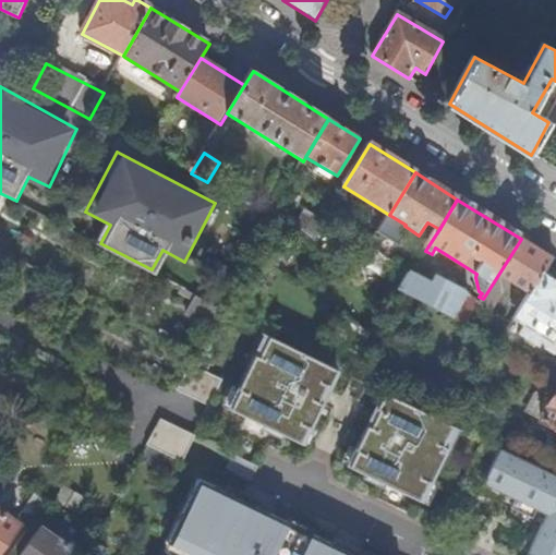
[(322,232),(327,222),(303,210),(290,236),(314,248),(322,232)]
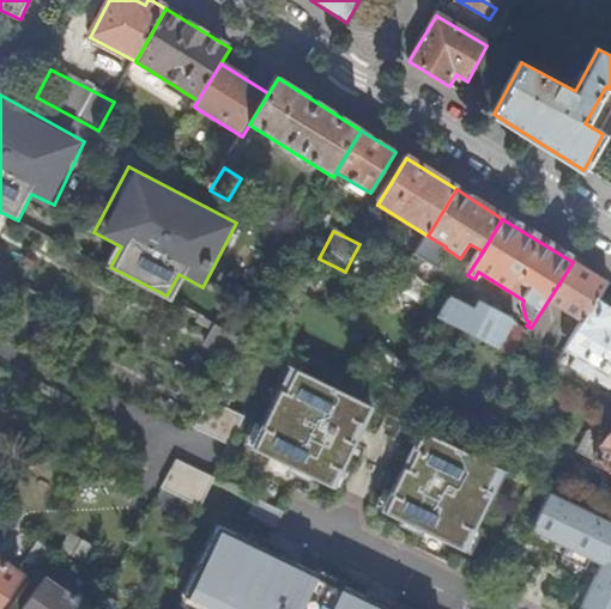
[(440,272),(452,253),(445,248),(446,247),(428,236),(416,255),(440,272)]
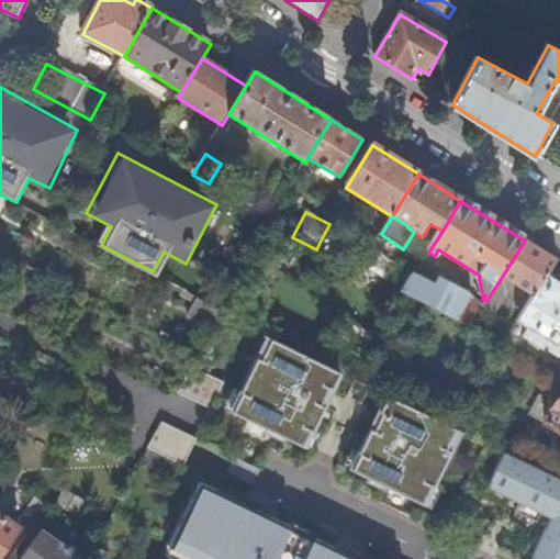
[(316,249),(325,255),(334,238),(324,234),(316,249)]
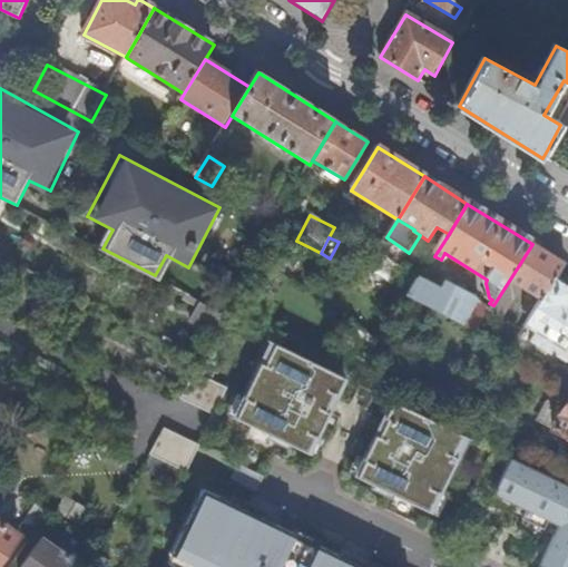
[(557,280),(566,265),(532,244),(493,305),(505,312),(520,289),(542,302),(557,280)]
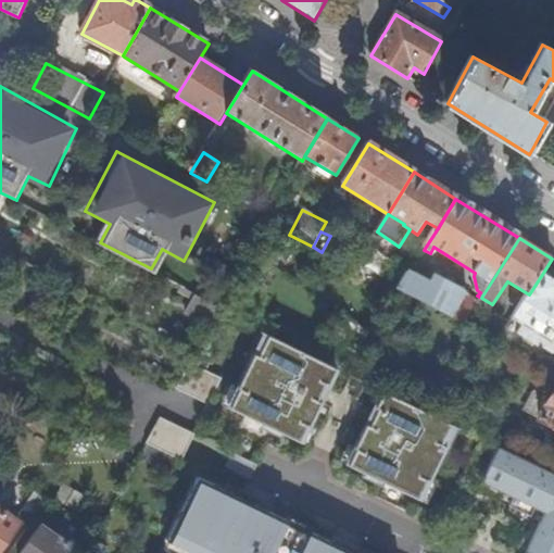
[(529,294),(513,321),(524,327),(518,335),(539,348),(542,344),(543,346),(544,350),(553,355),(553,279),(543,273),(529,294)]
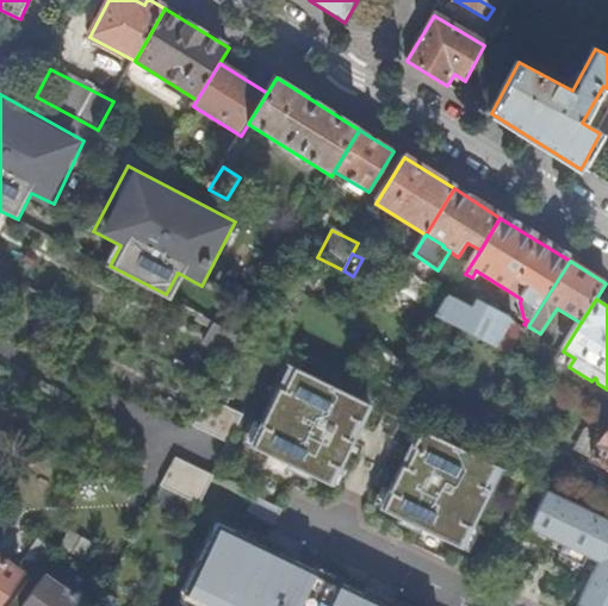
[(447,301),(436,319),(506,354),(516,333),(507,329),(510,322),(476,305),(472,312),(447,301)]
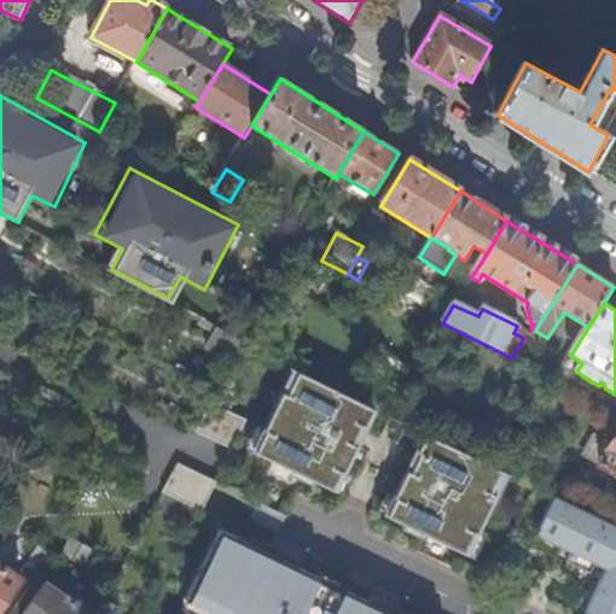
[(226,367),(240,345),(220,331),(205,354),(226,367)]
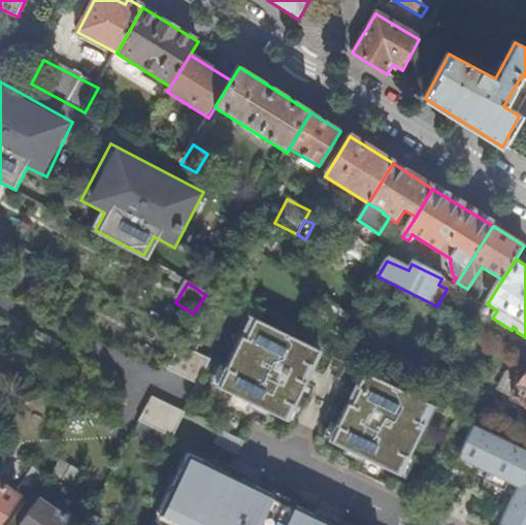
[(318,350),(328,355),(354,314),(325,296),(298,340),(318,350)]
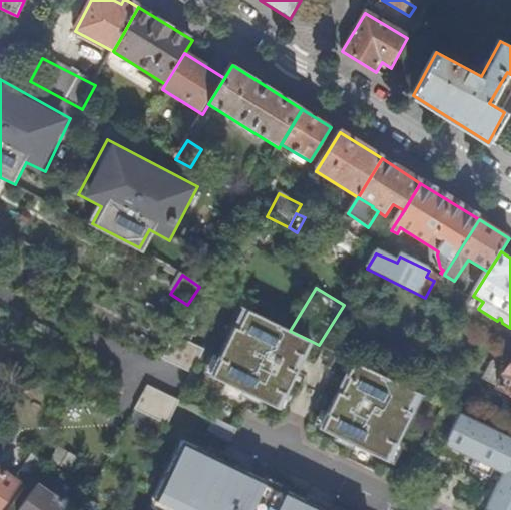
[(290,331),(242,305),(210,373),(278,407),(309,340),(290,331)]
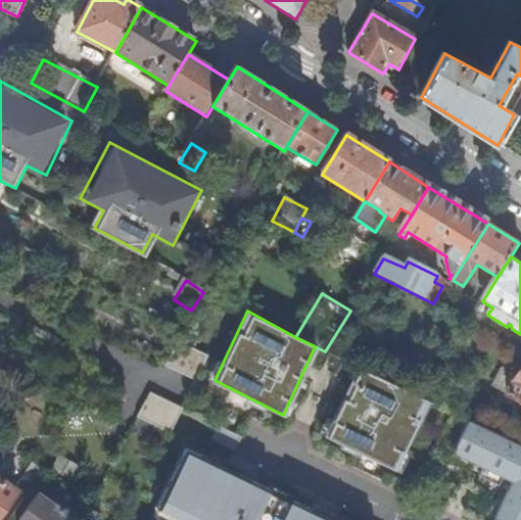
[(426,402),(359,368),(325,435),(392,469),(426,402)]
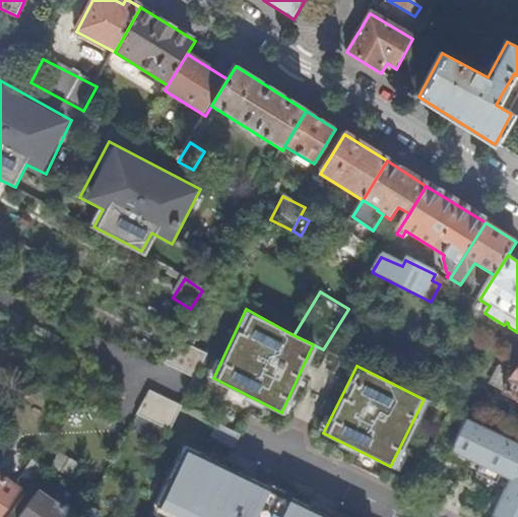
[(517,366),(504,394),(517,400),(517,366)]
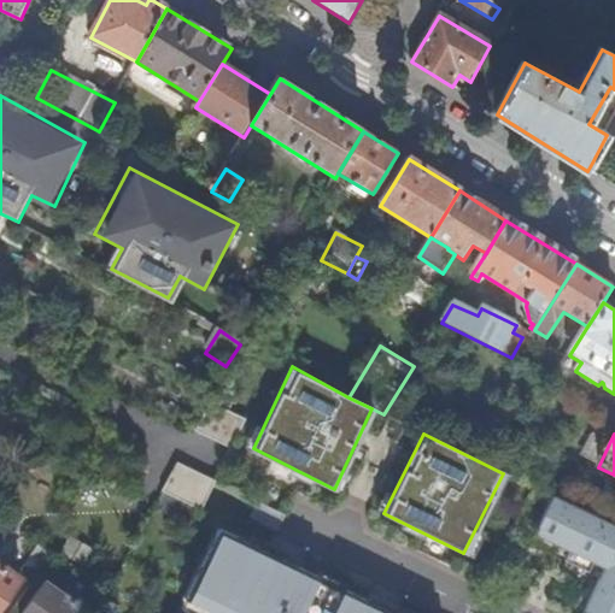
[(156,513),(194,532),(217,484),(179,466),(156,513)]
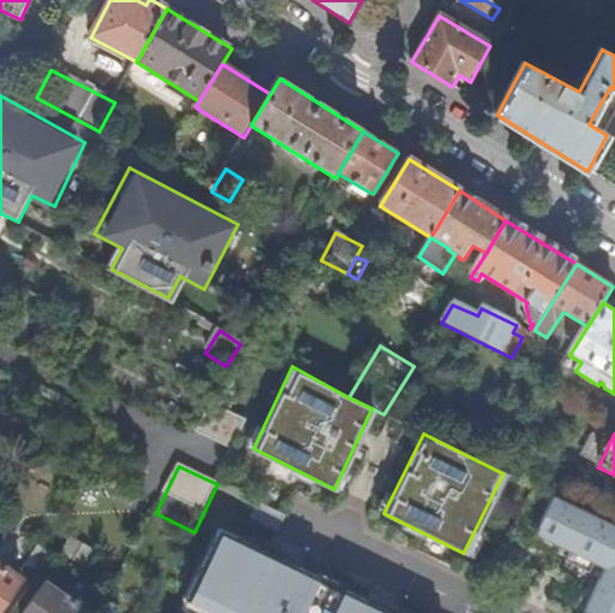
[(614,524),(556,496),(537,535),(605,569),(584,612),(614,612),(614,524)]
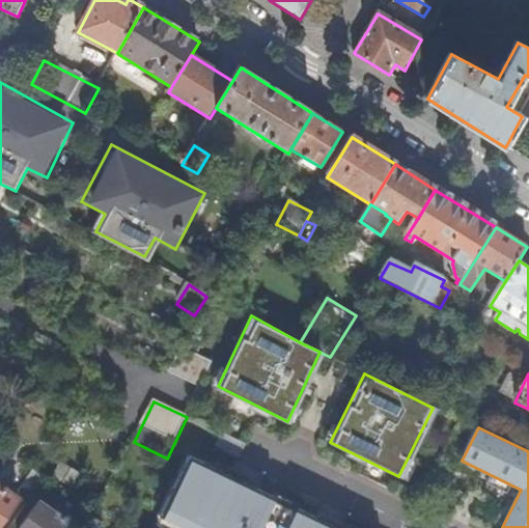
[(333,527),(189,457),(160,518),(181,527),(333,527)]
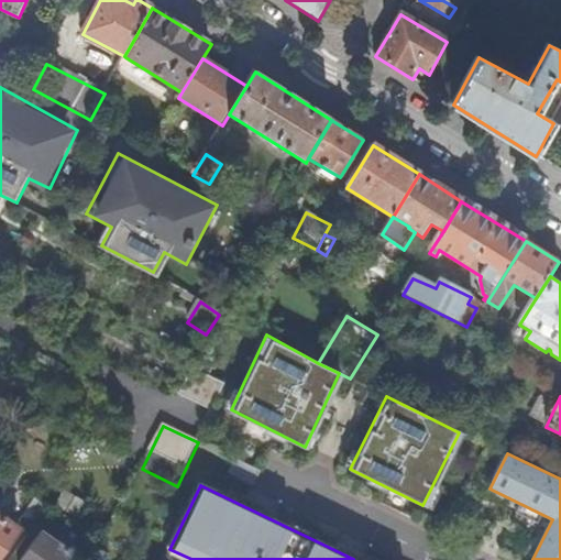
[(23,525),(34,533),(51,508),(40,503),(23,525)]
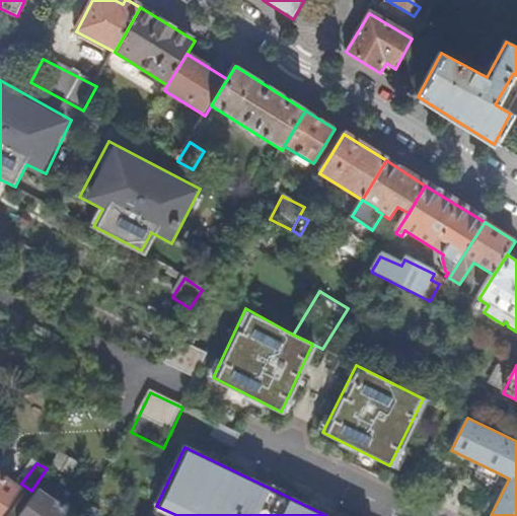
[(0,474),(0,515),(1,515),(20,489),(0,474)]
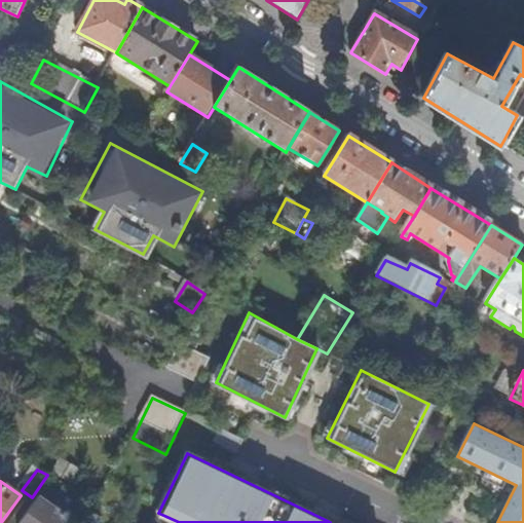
[(75,522),(40,498),(22,522),(75,522)]
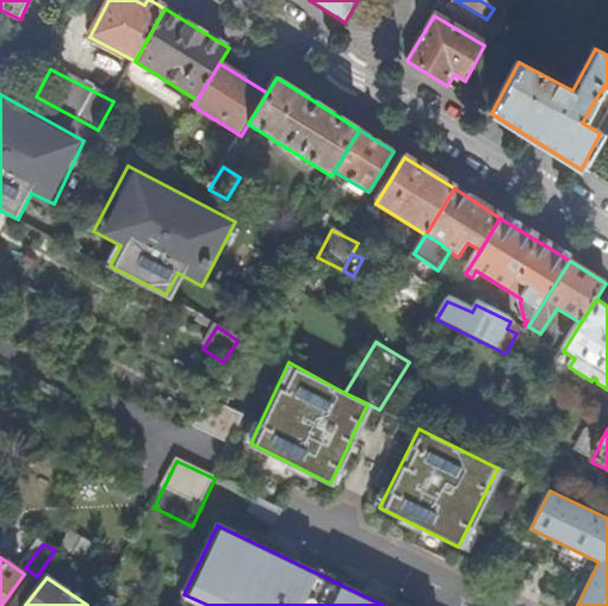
All buildings are outlined.
